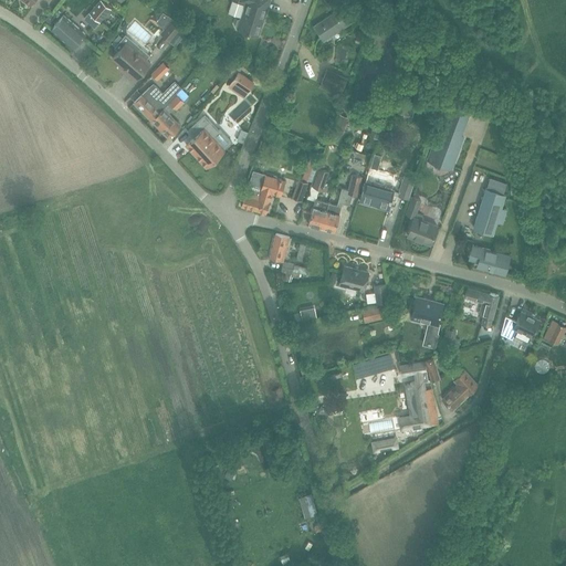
[(100,0),(84,19),(94,28),(111,9),(101,0),(100,0)]
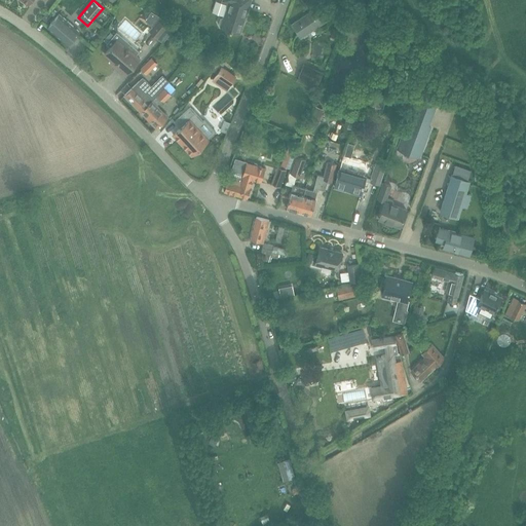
[(220,28),(230,31),(239,34),(251,0),(222,0),(222,1),(228,3),(224,17),(220,20),(219,24),(220,28)]
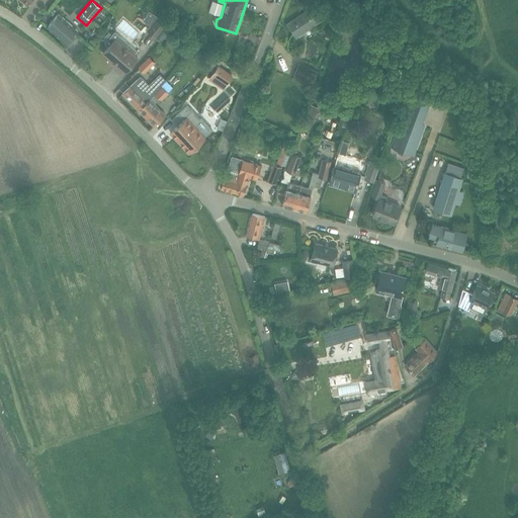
[(323,19),(320,13),(314,4),(305,10),(306,12),(287,24),(295,37),(323,19)]
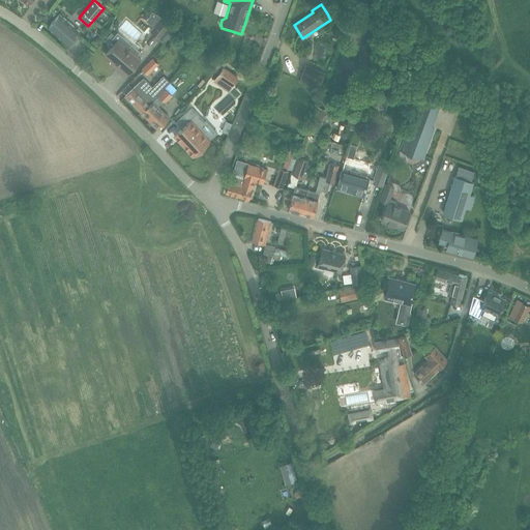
[(60,15),(55,20),(48,28),(67,46),(80,32),(60,15)]
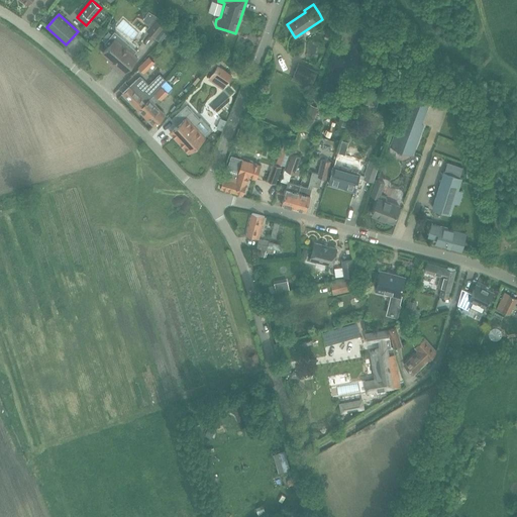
[(158,18),(146,30),(154,37),(166,24),(158,18)]
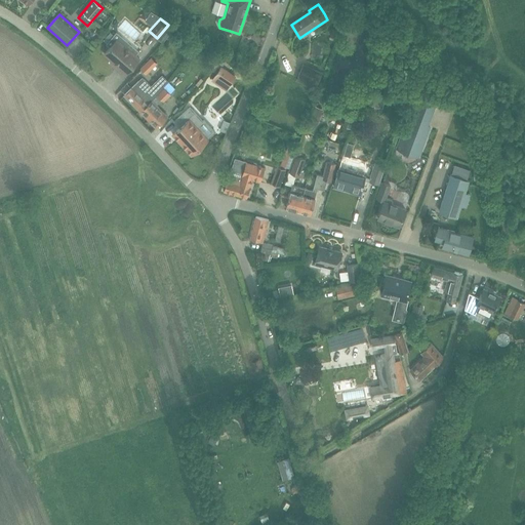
[(106,44),(110,47),(104,54),(112,61),(113,61),(119,66),(117,69),(124,76),(139,58),(135,55),(138,51),(116,33),(106,44)]
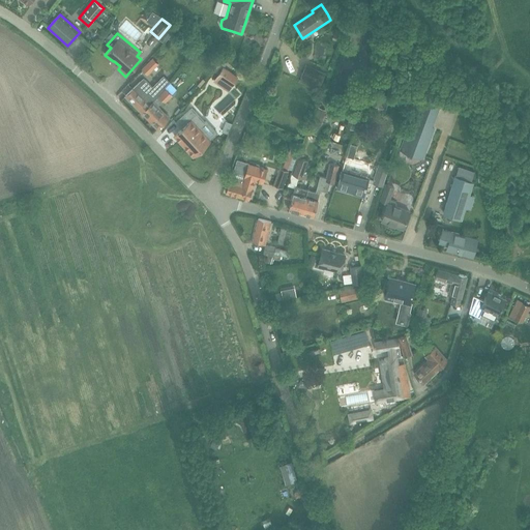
[(294,67),(298,66),(295,56),(290,58),(294,67)]
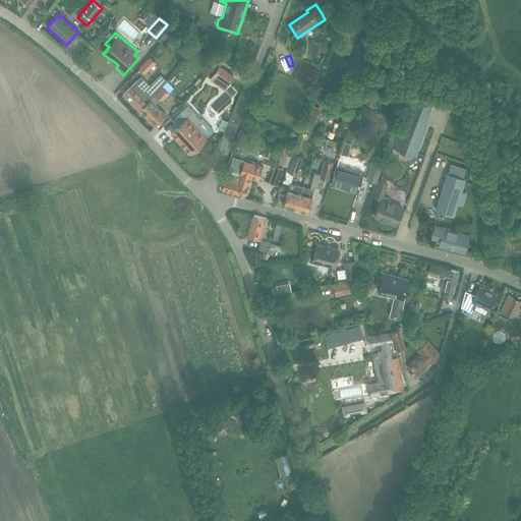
[(300,66),(301,64),(300,64),(297,73),(315,81),(320,72),(319,71),(319,73),(300,66)]
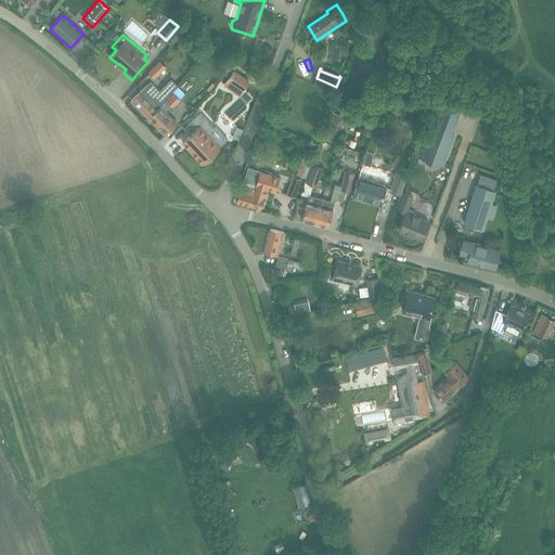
[(228,80),(242,90),(248,81),(234,72),(228,80)]
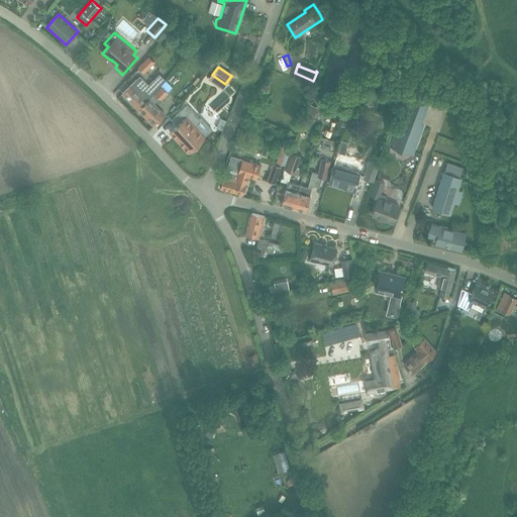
[(133,84),(125,91),(122,94),(138,110),(147,101),(146,100),(166,82),(162,77),(143,94),(133,84)]
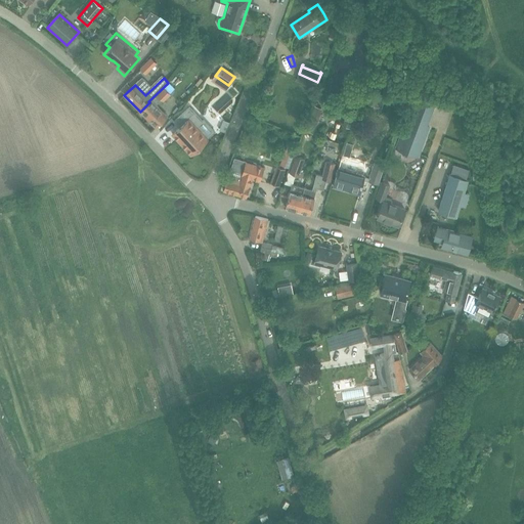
[(175,90),(168,83),(148,101),(149,102),(140,112),(156,128),(167,118),(156,105),(161,101),(162,103),(175,90)]
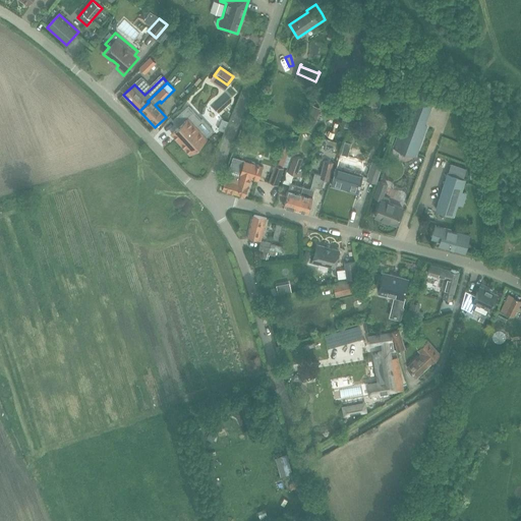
[(412,99),(394,148),(415,156),(426,126),(423,125),(430,106),(412,99)]
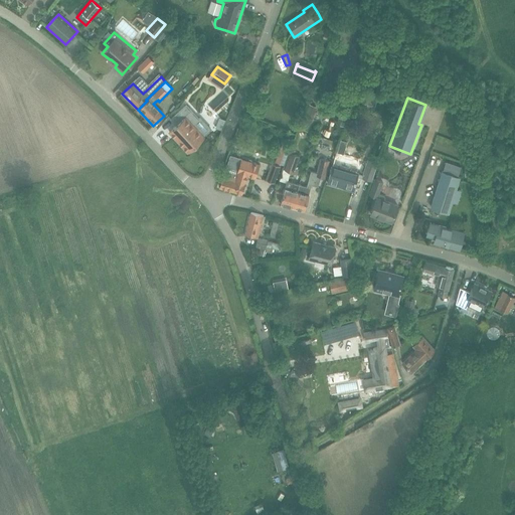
[(300,128),(308,131),(317,107),(309,104),(300,128)]
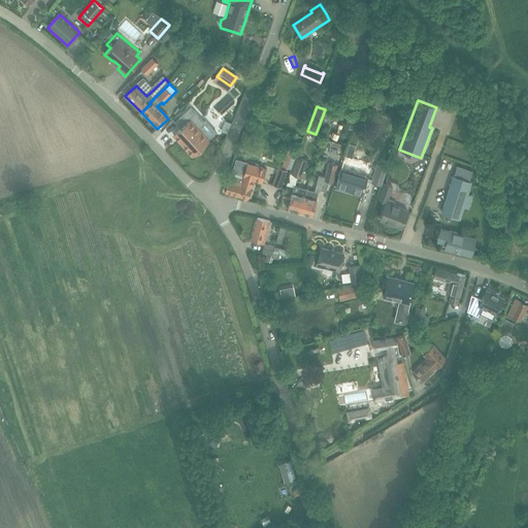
[(173,135),(192,156),(209,140),(198,128),(204,123),(191,108),(175,122),(180,128),(173,135)]
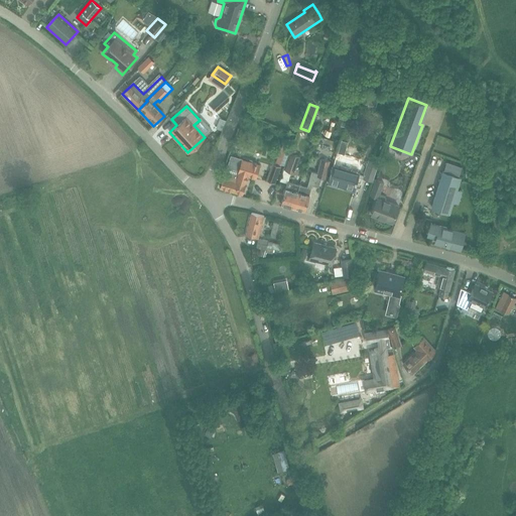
[(285,170),(293,173),(299,156),(290,153),(285,170)]
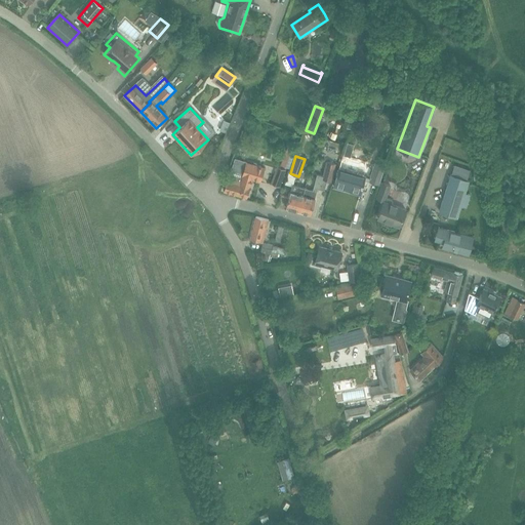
[(229,173),(224,191),(241,196),(243,197),(246,198),(252,178),(259,180),(263,171),(264,168),(246,163),(246,162),(235,159),(231,174),(229,173)]
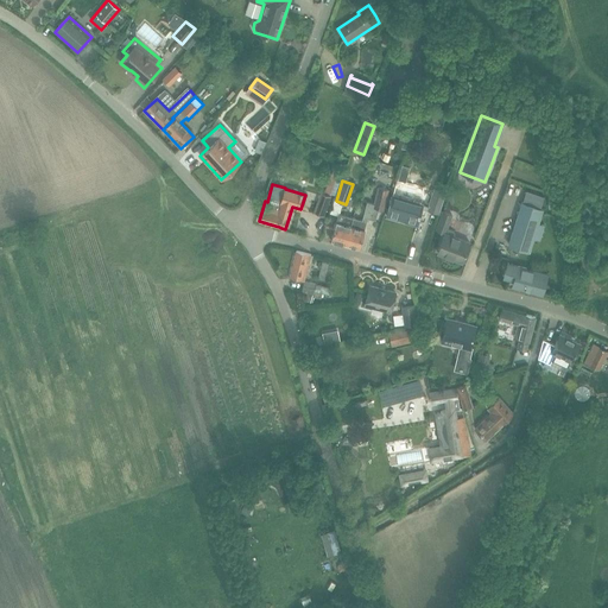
[(373,208),(379,209),(384,210),(390,190),(379,188),(374,204),(373,208)]
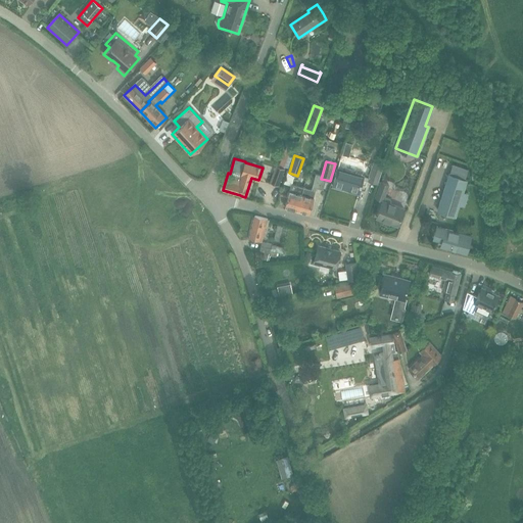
[(374,161),(368,180),(377,183),(382,164),(374,161)]
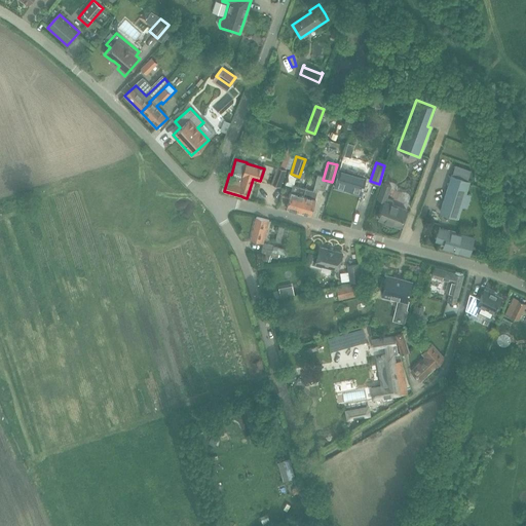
[(272,183),(279,186),(286,170),(277,166),(272,183)]
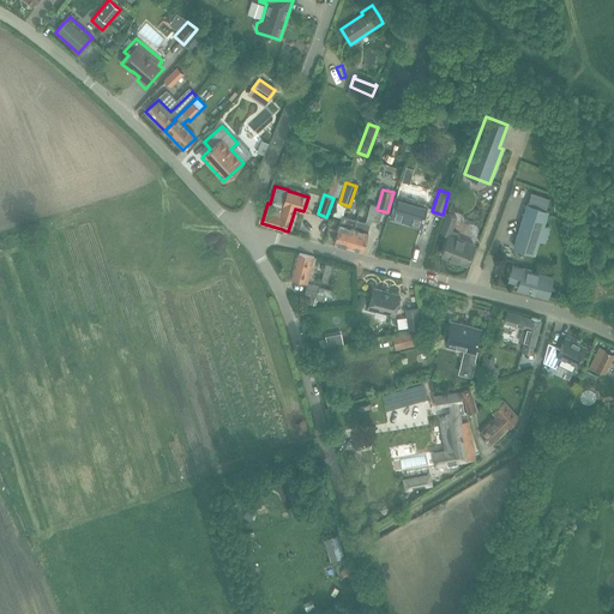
[(419,197),(417,204),(397,198),(391,218),(403,222),(403,220),(421,224),(428,199),(428,198),(427,197),(422,196),(421,196),(419,197)]
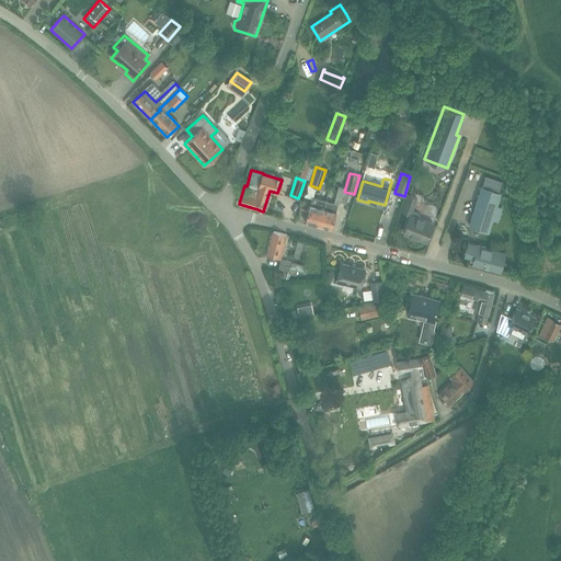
[(323,208),(319,226),(331,229),(336,213),(339,202),(346,204),(350,193),(344,192),(345,189),(339,186),(334,204),(325,201),(323,209),(323,208)]
